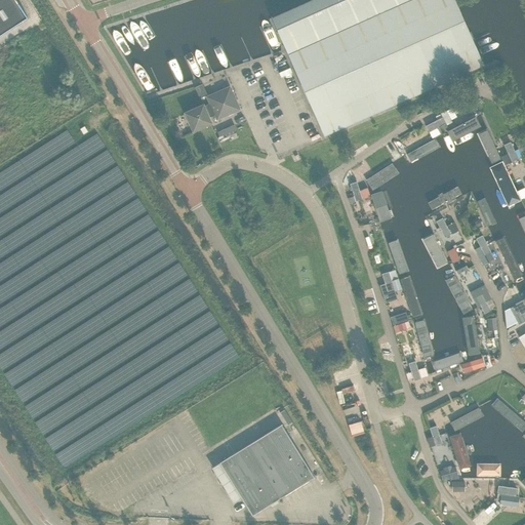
[(0,0),(0,35),(28,17),(15,0),(0,0)]
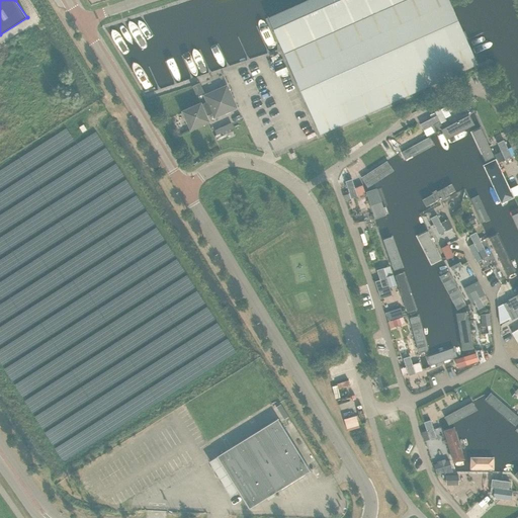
[(307,140),(464,70),(432,0),(308,0),(255,23),(307,140)]
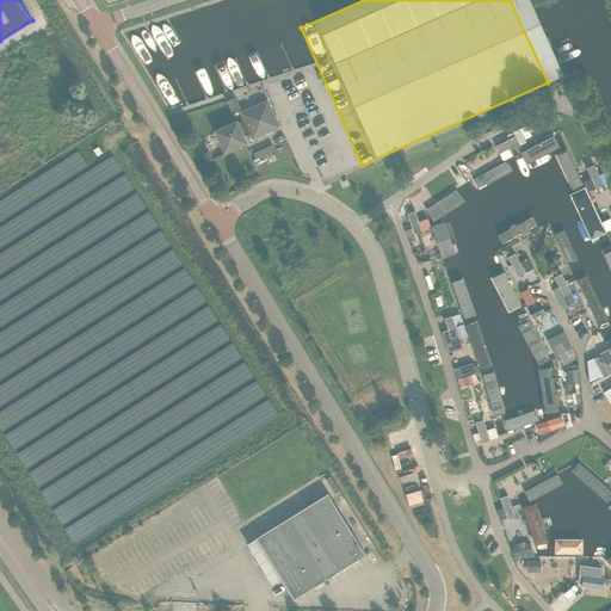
[(234,113),(241,112),(238,97),(230,98),(234,113)]
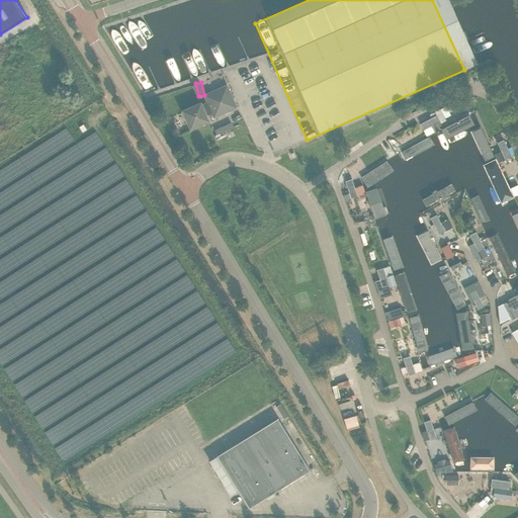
[(235,107),(226,87),(205,96),(207,101),(200,105),(200,104),(183,112),(191,128),(207,121),(205,116),(212,113),(214,117),(235,107)]
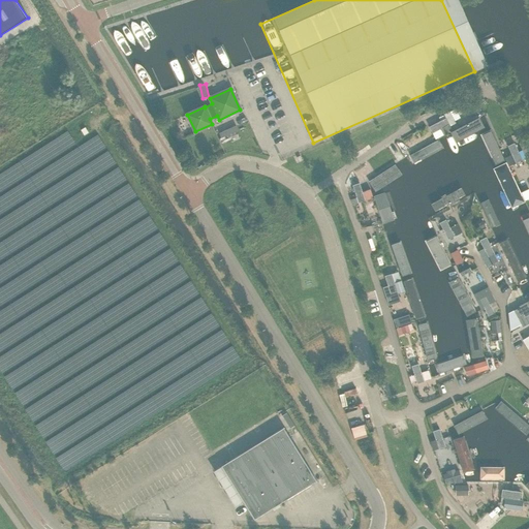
[(437,123),(440,129),(448,125),(445,119),(437,123)]
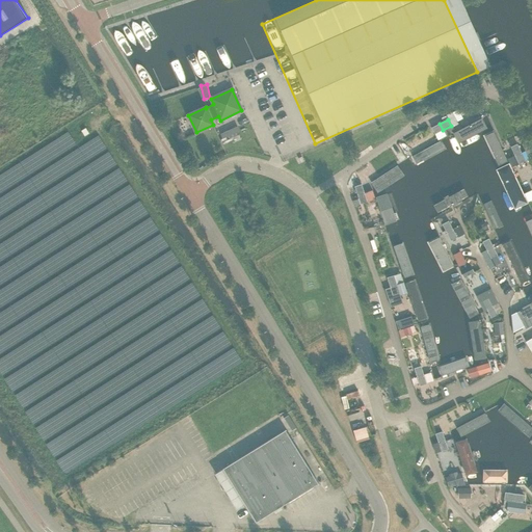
[(481,120),(455,133),(458,140),(484,127),(481,120)]
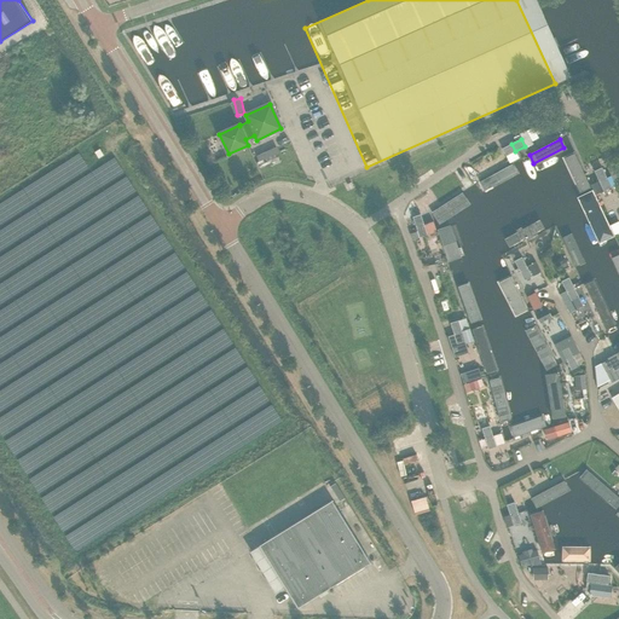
[(505,156),(515,151),(512,144),(502,149),(505,156)]
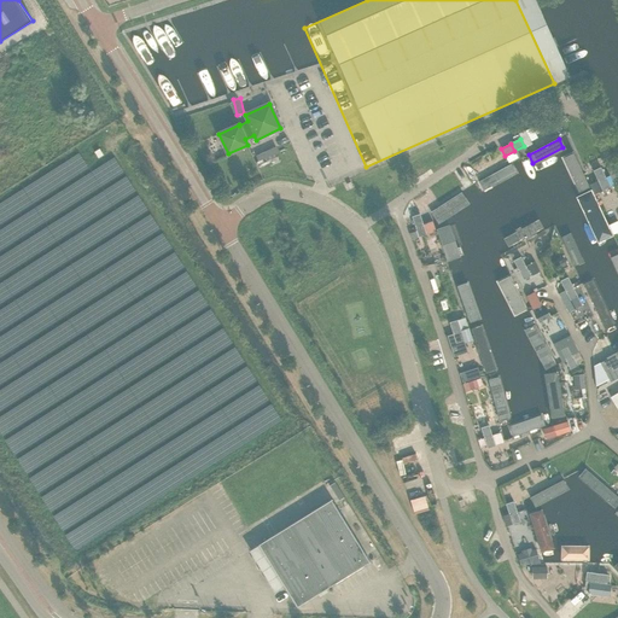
[(589,188),(573,155),(563,159),(578,193),(589,188)]
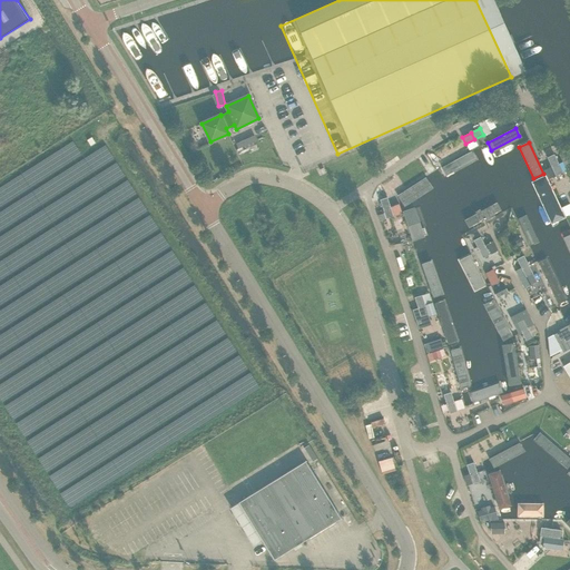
[(472,151),(440,168),(444,176),(477,160),(472,151)]
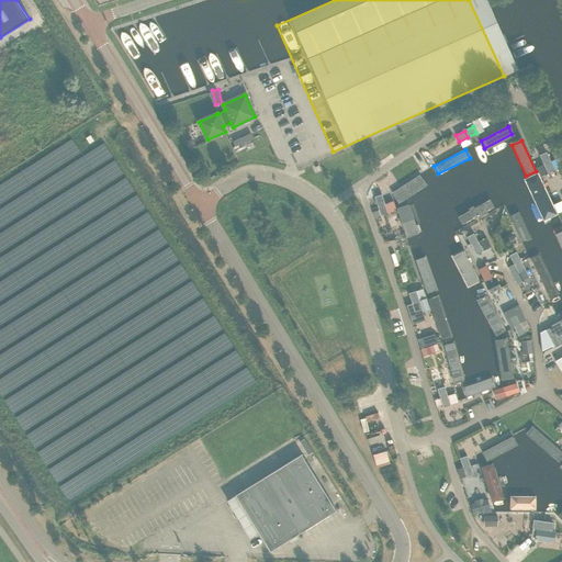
[(543,164),(550,161),(546,153),(540,155),(543,164)]
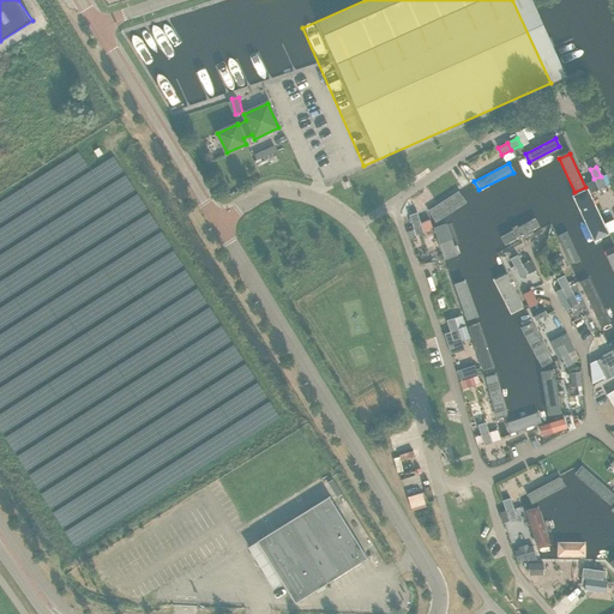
[(449,188),(459,181),(455,174),(444,181),(449,188)]
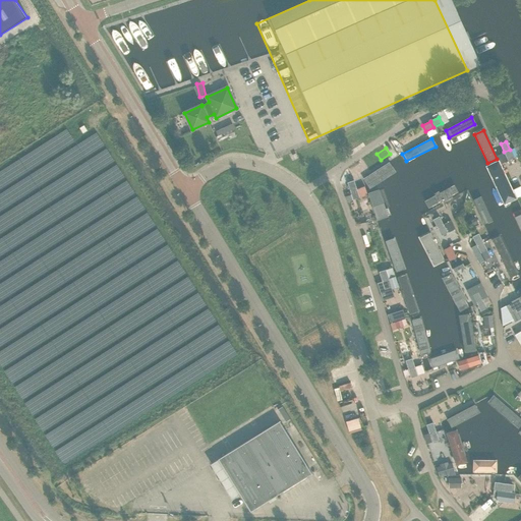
[(510,150),(504,152),(508,160),(514,158),(510,150)]
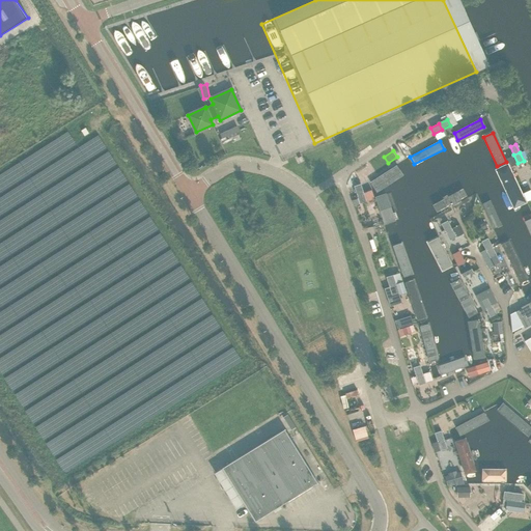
[(376,193),(406,174),(399,165),(370,183),(376,193)]
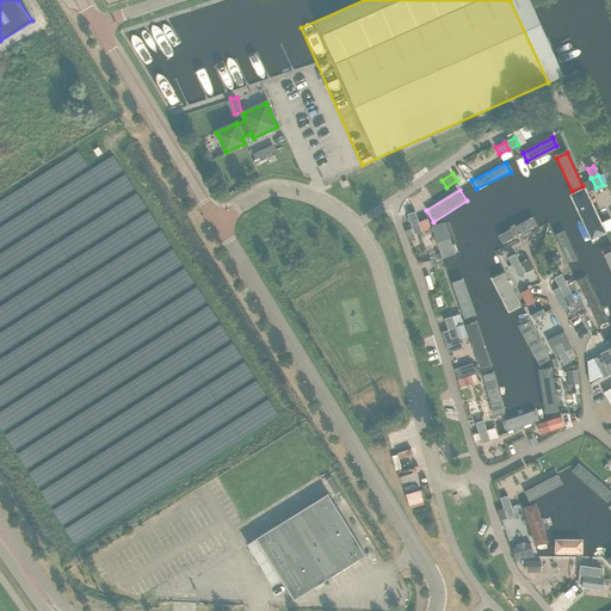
[(602,227),(588,196),(578,199),(592,232),(602,227)]
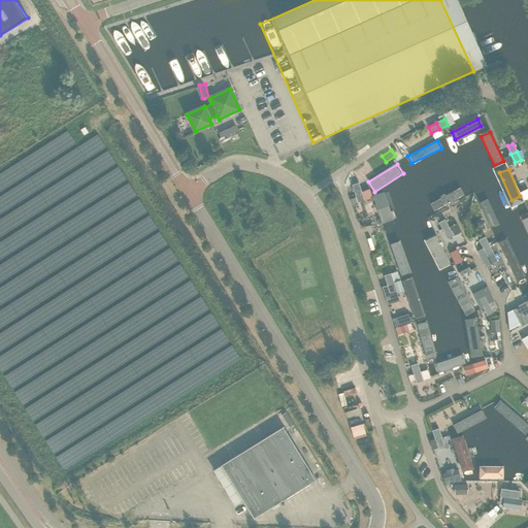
[(357,201),(364,199),(358,183),(352,186),(357,201)]
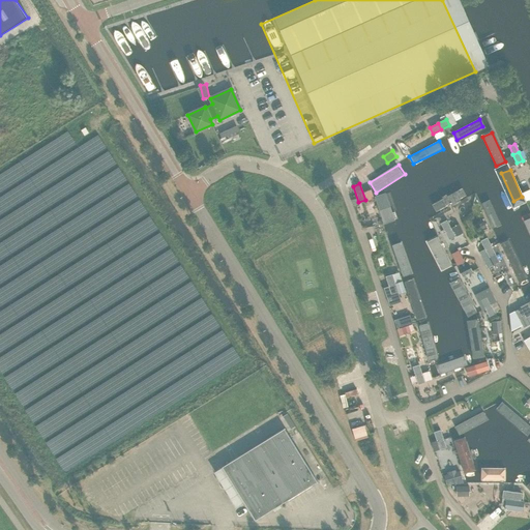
[(384,225),(395,221),(386,194),(375,197),(384,225)]
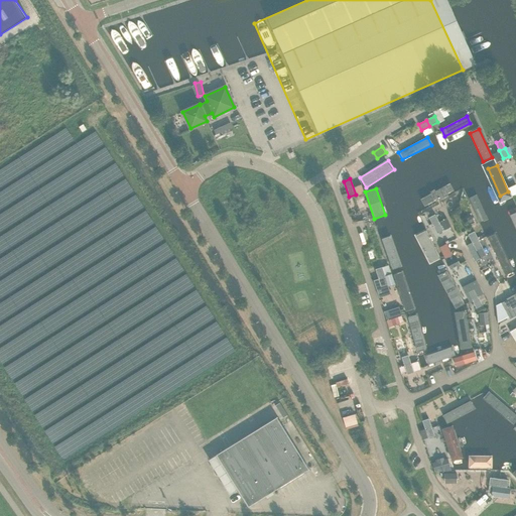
[(419,216),(449,199),(444,194),(414,209),(419,216)]
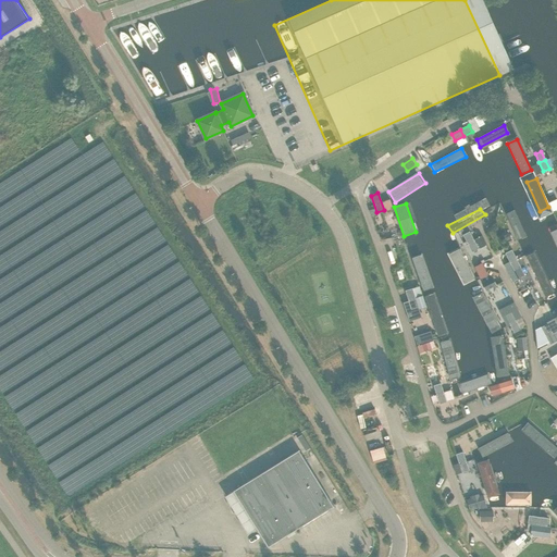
[(518,240),(527,236),(515,209),(506,213),(518,240)]
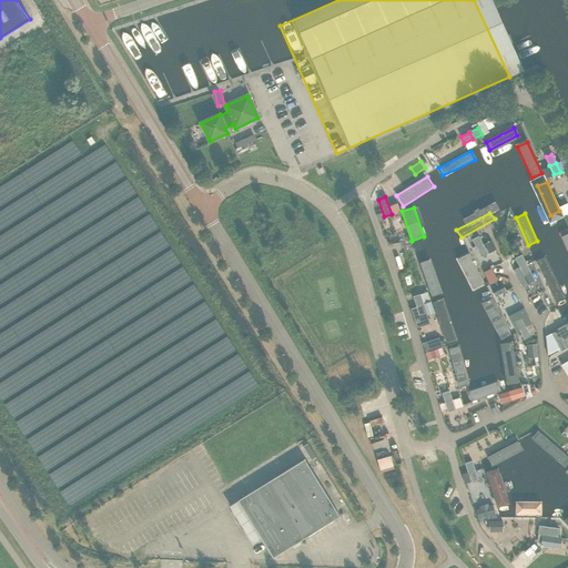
[(404,253),(411,250),(406,236),(398,240),(404,253)]
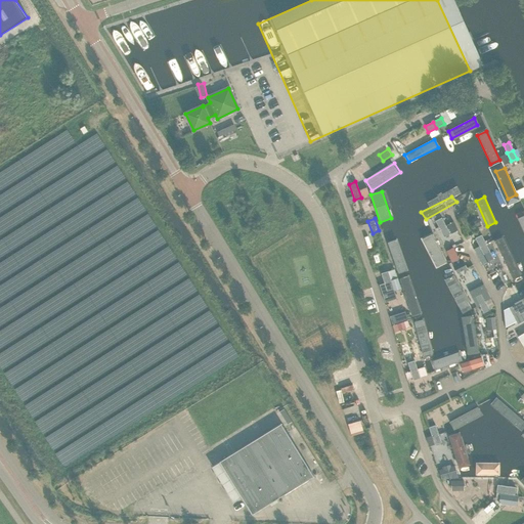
[(440,229),(445,226),(441,218),(435,221),(440,229)]
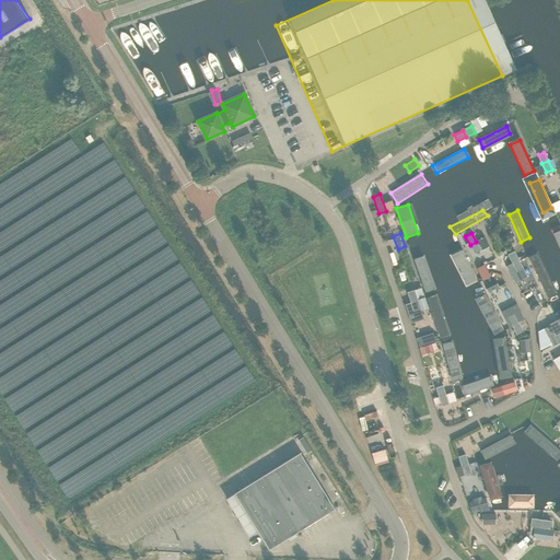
[(510,244),(515,242),(511,234),(505,237),(510,244)]
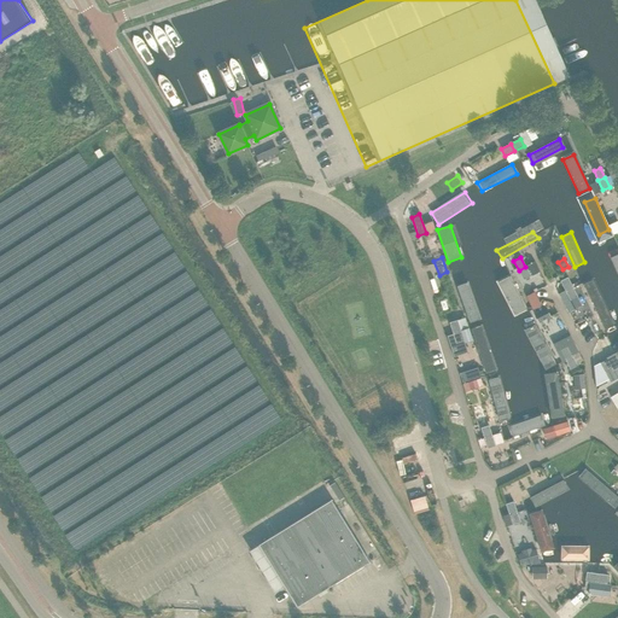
[(531,272),(538,268),(535,261),(528,264),(531,272)]
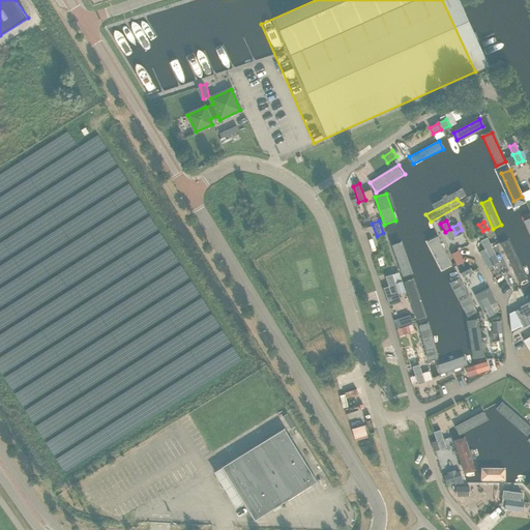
[(450,229),(445,232),(449,239),(454,236),(450,229)]
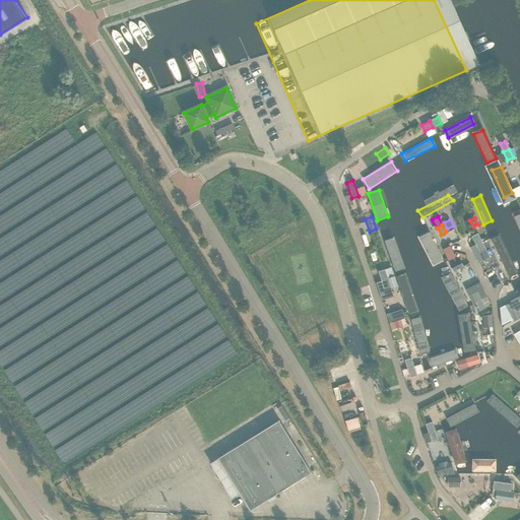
[(420,230),(420,233),(437,264),(440,265),(443,263),(443,261),(427,230),(425,228),(423,228),(420,230)]
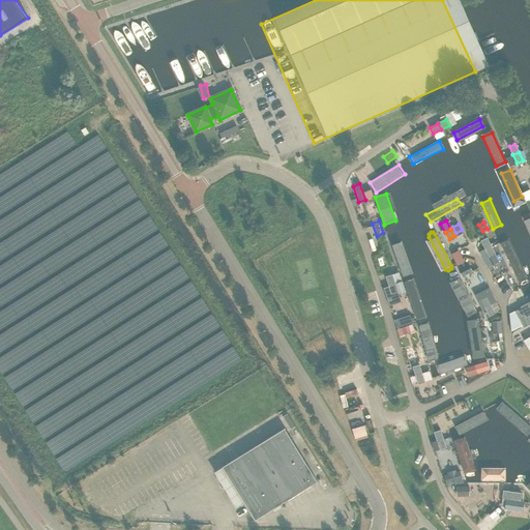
[(484,249),(491,246),(487,238),(480,241),(484,249)]
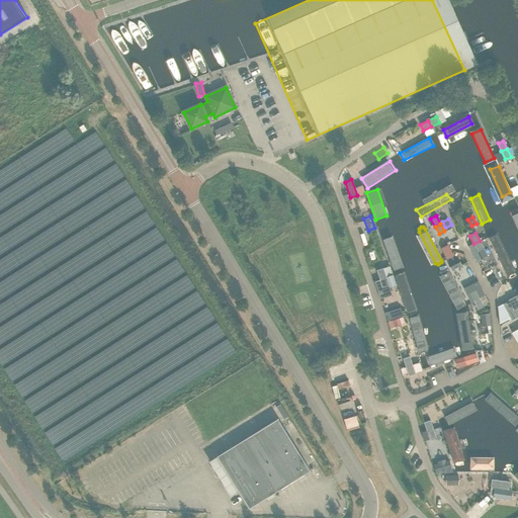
[(403,267),(393,237),(382,240),(394,270),(403,267)]
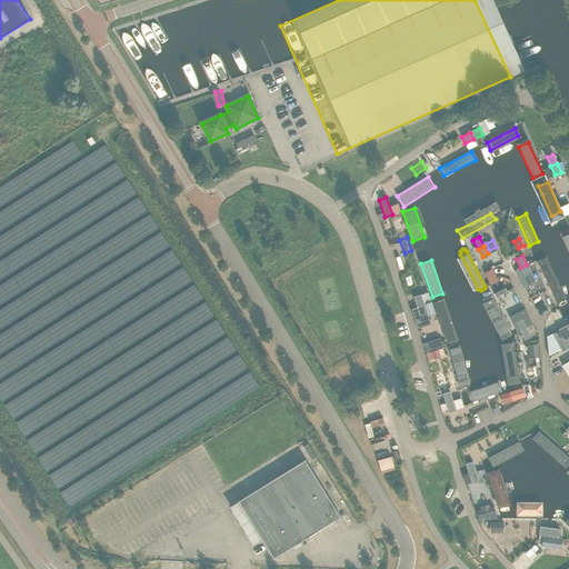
[(548,296),(559,288),(543,262),(533,268),(548,296)]
